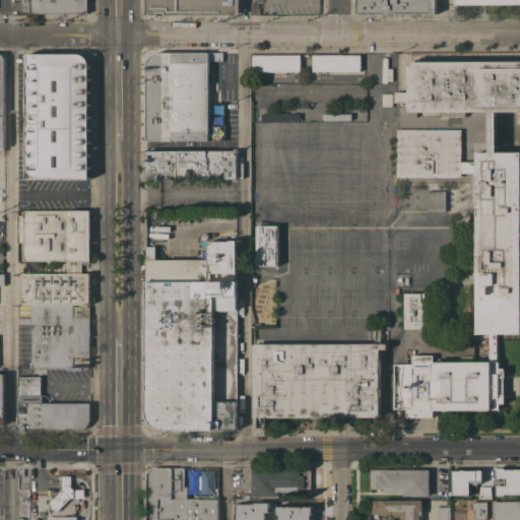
[(87,0),(87,13),(30,13),(30,0),(87,0)]
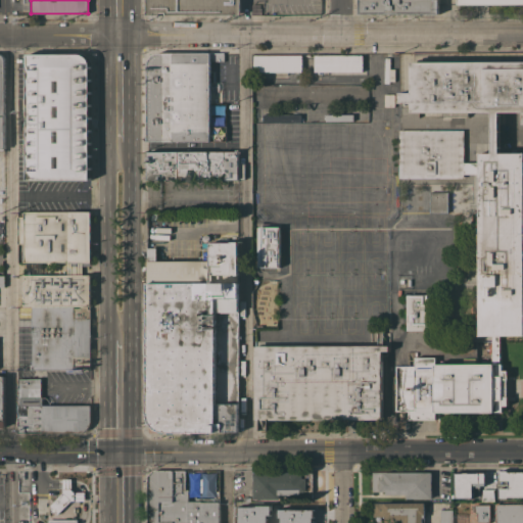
[(241,0),(241,14),(165,14),(165,12),(159,12),(159,15),(146,15),(146,0),(241,0)]
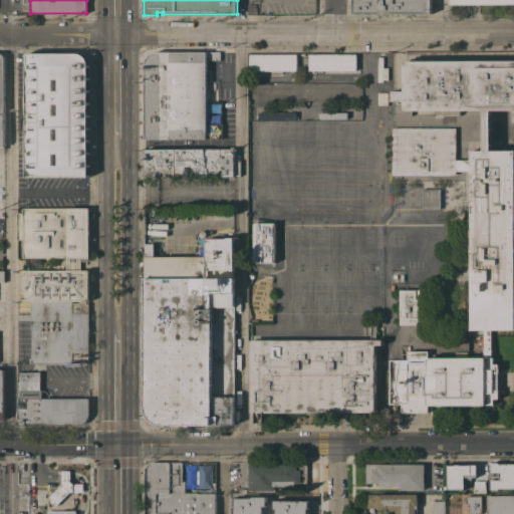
[(431,0),(431,13),(353,14),(352,0),(431,0)]
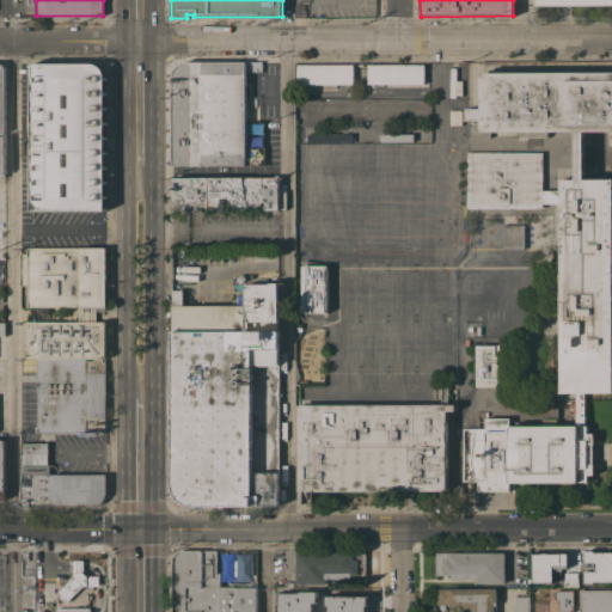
[(105,210),(32,210),(31,62),(92,62),(96,63),(98,63),(101,66),(102,67),(104,69),(104,72),(105,75),(105,210)]
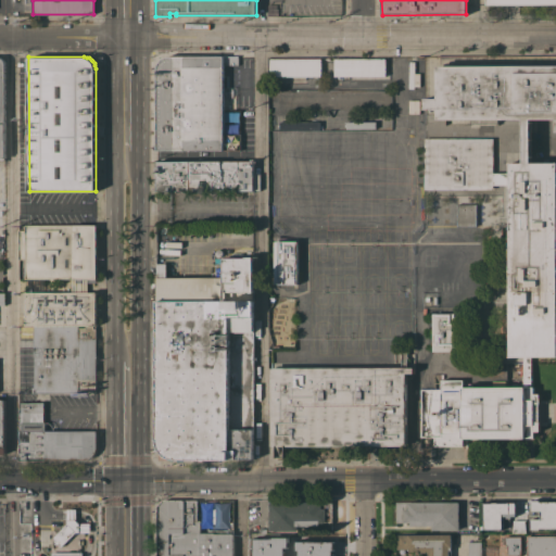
[(238,57),(238,65),(223,65),(223,150),(158,150),(158,68),(158,66),(159,63),(161,61),(163,59),(165,58),(167,57),(169,57),(238,57)]
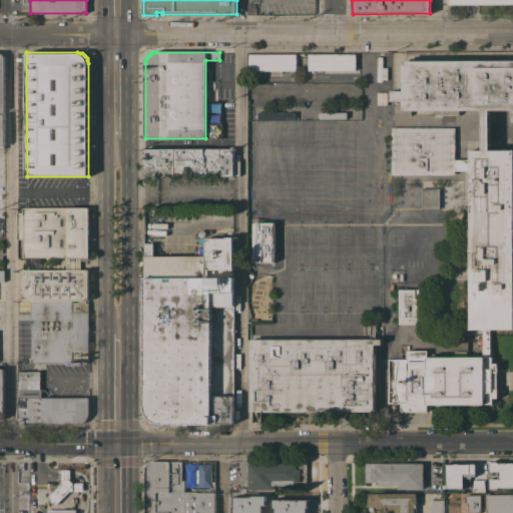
[(296,54),(296,70),(249,70),(249,54),(296,54)]
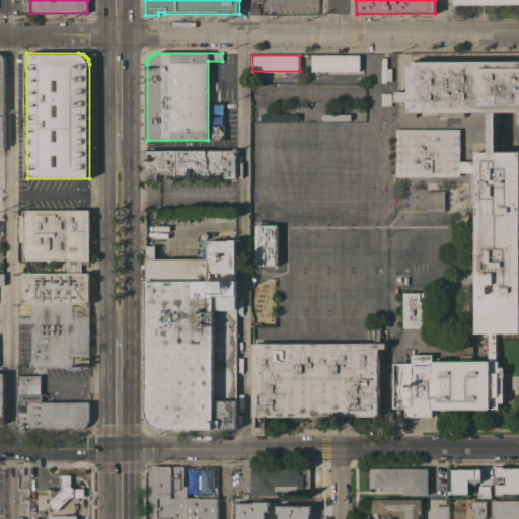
[(360,55),(360,71),(317,71),(317,73),(315,73),(315,71),(312,71),(312,55),(360,55)]
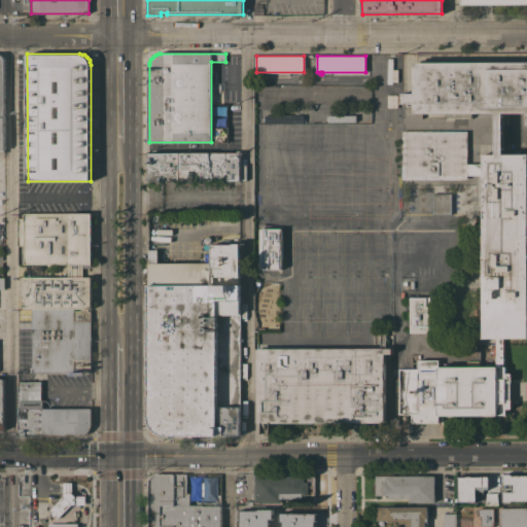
[(483,175),(466,175),(466,164),(483,164),(483,153),(495,153),(495,112),(471,112),(471,116),(468,116),(468,112),(415,113),(415,103),(402,103),(402,93),(415,93),(415,62),(526,62),(526,112),(502,112),(503,153),(526,153),(526,338),(503,338),(503,366),(496,366),(496,338),(484,338),(483,175)]
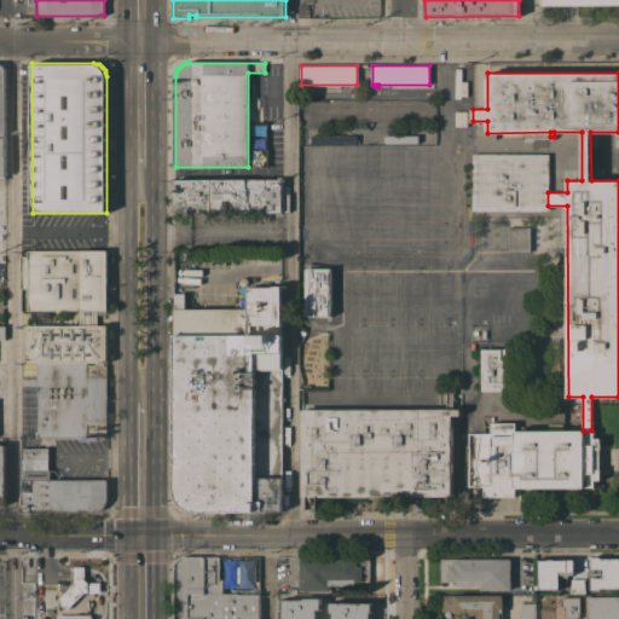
[(548,210),(472,210),(472,154),(548,154),(548,192),(548,206),(548,210)]
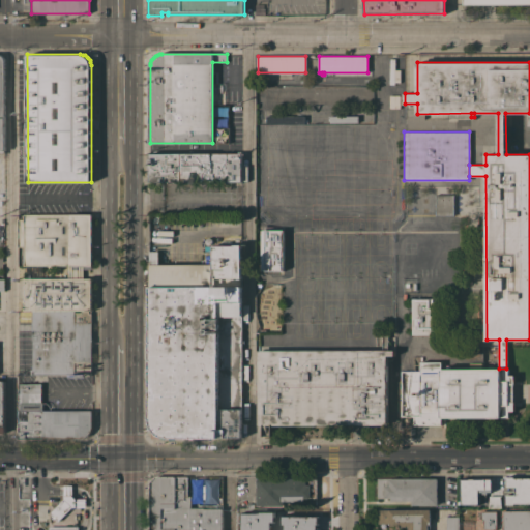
[(168,144),(153,144),(153,153),(168,153),(168,144)]
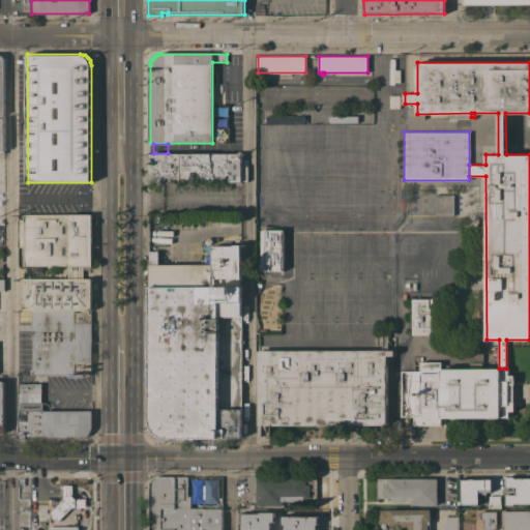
[(150,182),(150,153),(241,153),(241,182),(229,182),(229,183),(225,183),(225,182),(208,182),(208,183),(204,183),(204,182),(197,182),(197,183),(192,183),(192,182),(175,182),(175,183),(171,183),(171,182),(150,182)]
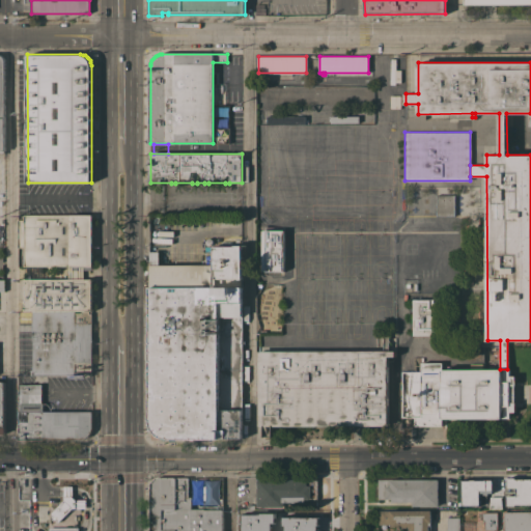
[(454,216),(437,216),(437,194),(454,194),(454,216)]
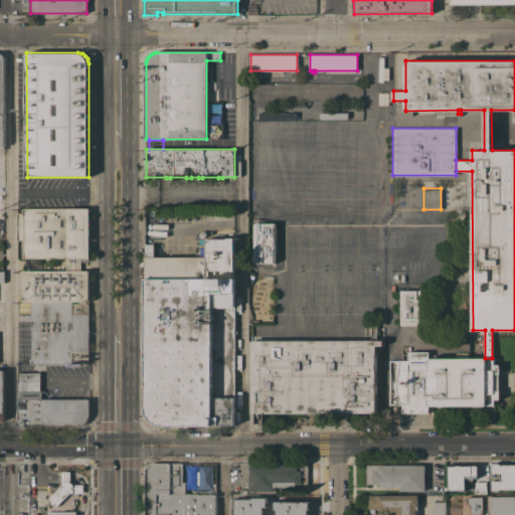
[(90,258),(23,258),(23,239),(18,239),(18,213),(23,213),(23,208),(89,208),(90,258)]
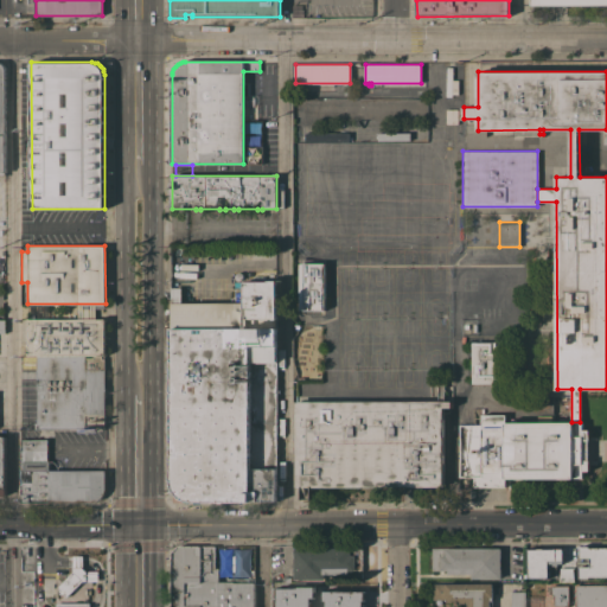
[(300,263),(325,262),(325,310),(305,310),(305,314),(300,314),(300,310),(300,263)]
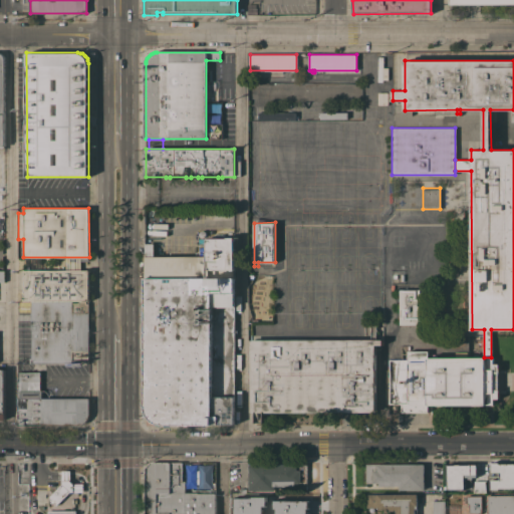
[(147,416),(147,414),(145,414),(144,409),(146,408),(145,407),(145,404),(144,404),(144,399),(145,399),(145,243),(154,243),(154,256),(206,256),(207,238),(227,238),(227,237),(235,237),(234,425),(163,425),(154,423),(147,416)]
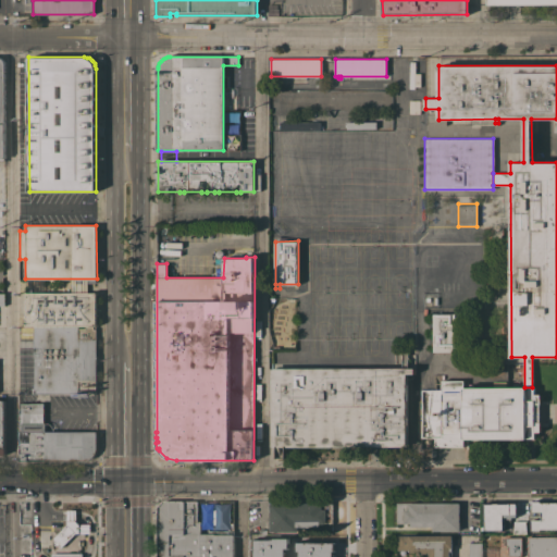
[(34,326),(20,326),(20,314),(23,314),(23,301),(25,301),(25,293),(97,293),(97,326),(94,326),(34,326)]
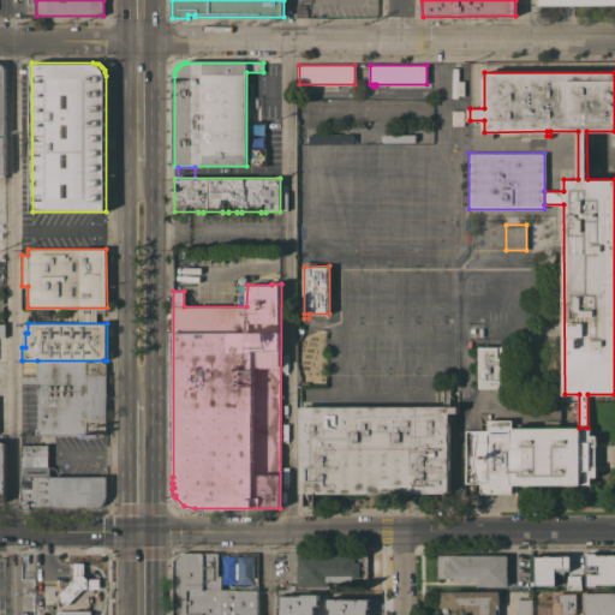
[(506,388),(478,388),(478,346),(506,346),(506,388)]
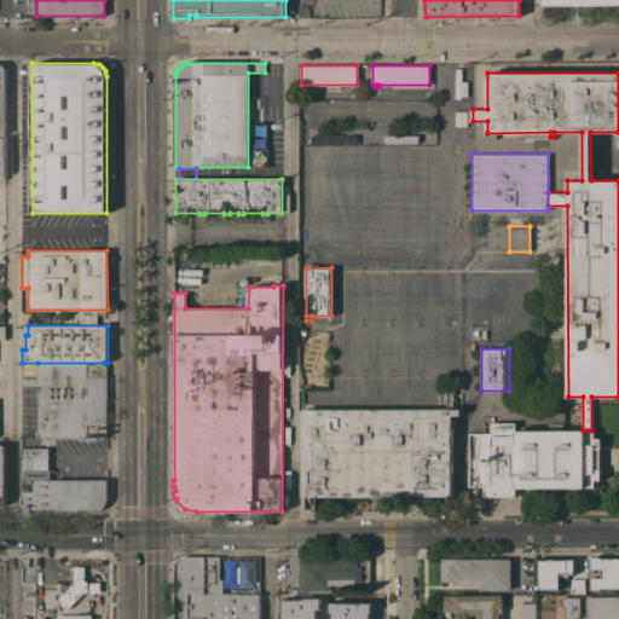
[(104,363),(104,365),(106,365),(106,437),(35,438),(35,431),(39,431),(38,395),(35,395),(35,393),(38,393),(38,363),(104,363)]
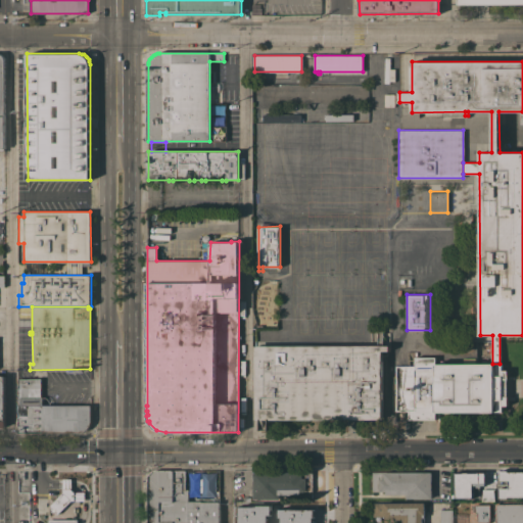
[(389,350),(382,350),(382,419),(255,420),(255,345),(378,345),(378,341),(382,341),(382,345),(389,345),(389,350)]
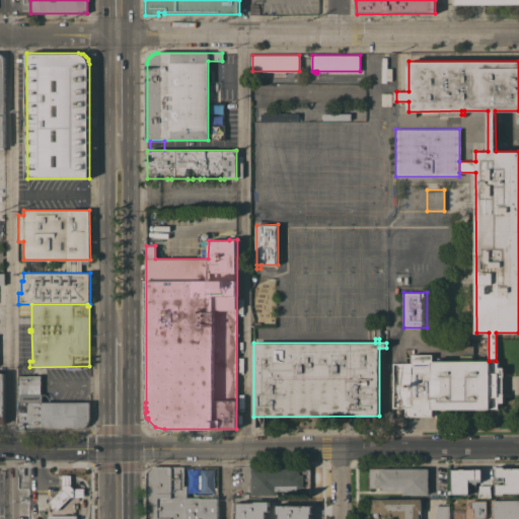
[(498,361),(498,367),(504,367),(504,376),(503,376),(503,393),(504,393),(504,402),(498,402),(498,409),(432,410),(432,416),(405,416),(405,408),(392,408),(392,363),(412,363),(412,354),(432,354),(432,361),(489,361),(496,361),(498,361)]
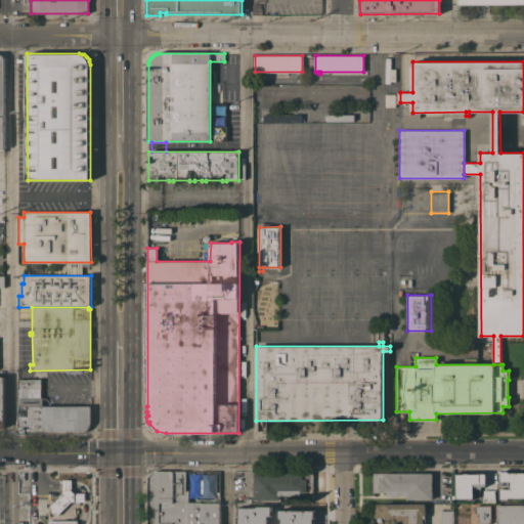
[(18,434),(18,380),(41,380),(41,398),(42,398),(42,405),(91,405),(91,423),(90,426),(88,429),(86,431),(83,432),(81,433),(18,434)]
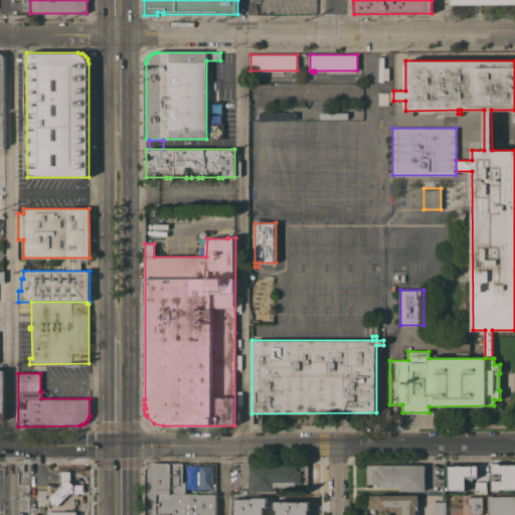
[(514,489),(500,490),(500,491),(491,491),(491,480),(500,480),(500,474),(491,474),(491,463),(500,463),(500,465),(514,464),(514,489)]
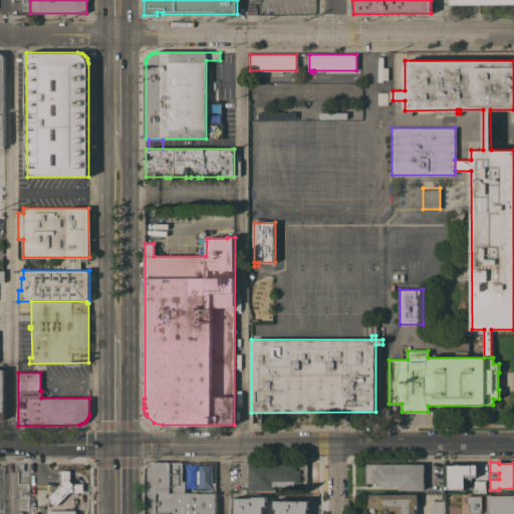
[(183,463),(183,481),(186,481),(186,492),(198,492),(198,489),(216,489),(216,513),(146,513),(146,466),(150,463),(183,463)]
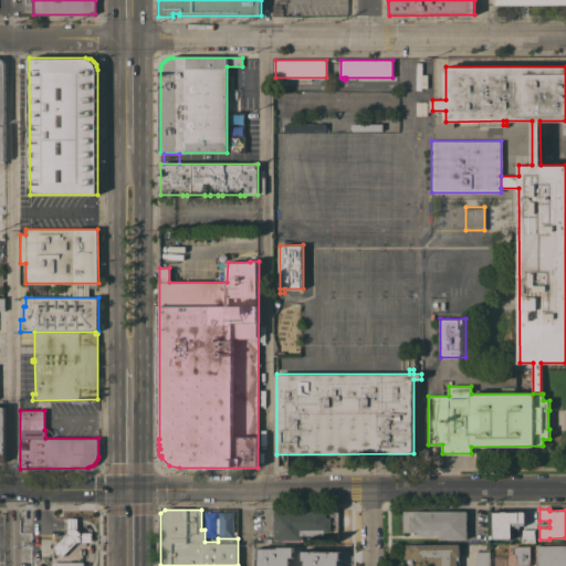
[(203,511),(203,535),(232,535),(232,510),(203,511)]
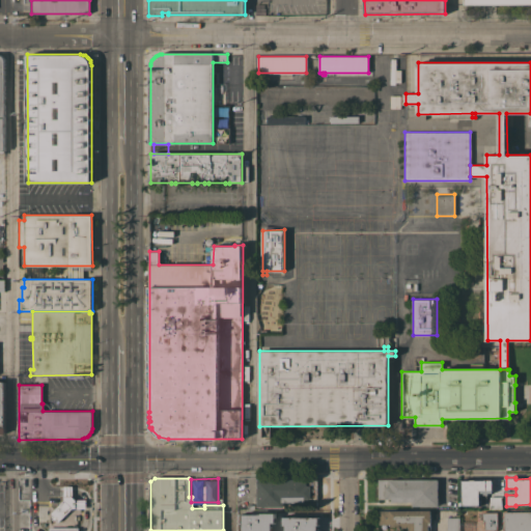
[(257,479),(317,479),(317,499),(304,499),(304,502),(283,502),(283,506),(257,506),(257,479)]
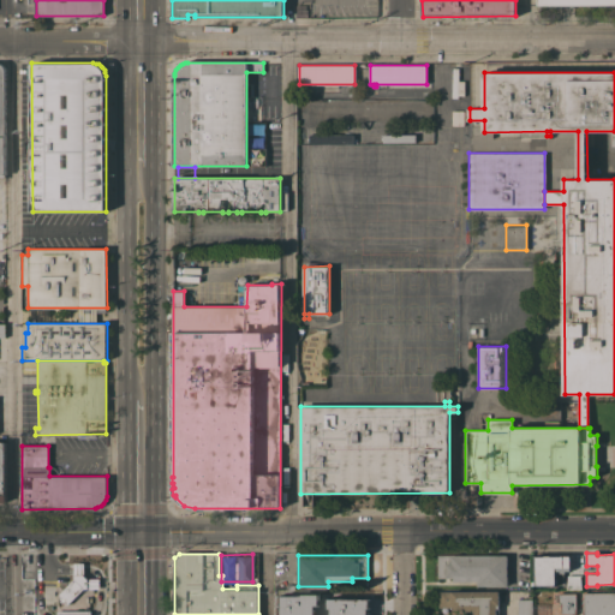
[(477,586),(477,580),(454,581),(454,578),(437,578),(437,555),(507,555),(507,586),(477,586)]
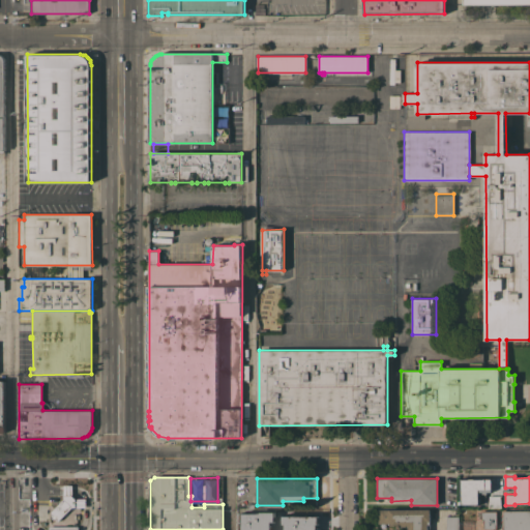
[(463,478),(463,479),(469,479),(469,478),(474,478),(474,479),(483,479),(483,478),(492,478),(492,492),(488,492),(488,494),(482,494),(482,492),(479,492),(479,504),(461,504),(461,478),(463,478)]
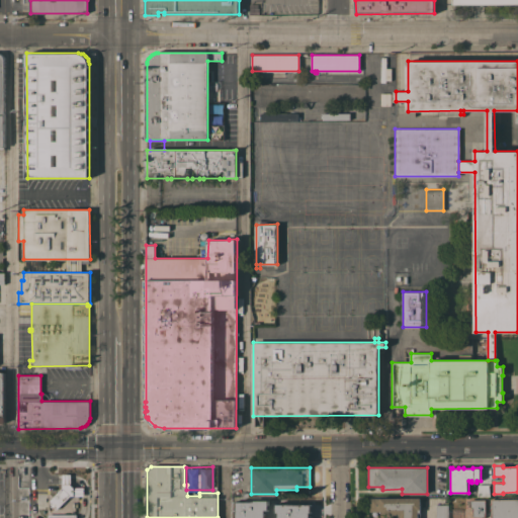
[(54,497),(53,496),(61,488),(62,487),(63,475),(71,475),(71,484),(74,488),(84,488),(84,495),(71,496),(70,496),(71,497),(63,506),(62,505),(58,509),(56,507),(55,508),(51,504),(51,505),(49,503),(50,502),(49,501),(54,497)]
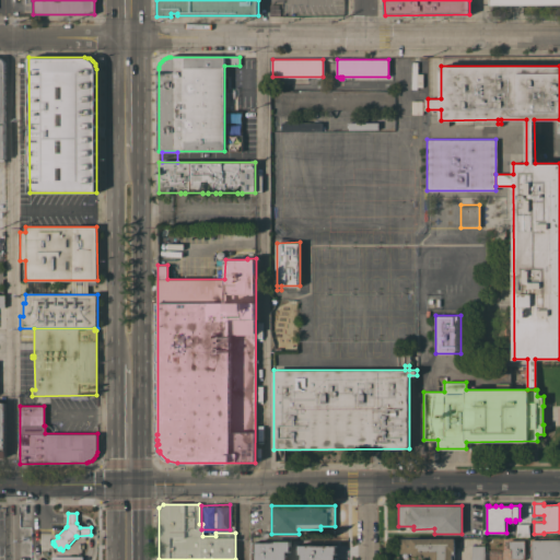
[(528,524),(531,536),(515,536),(516,524),(528,524)]
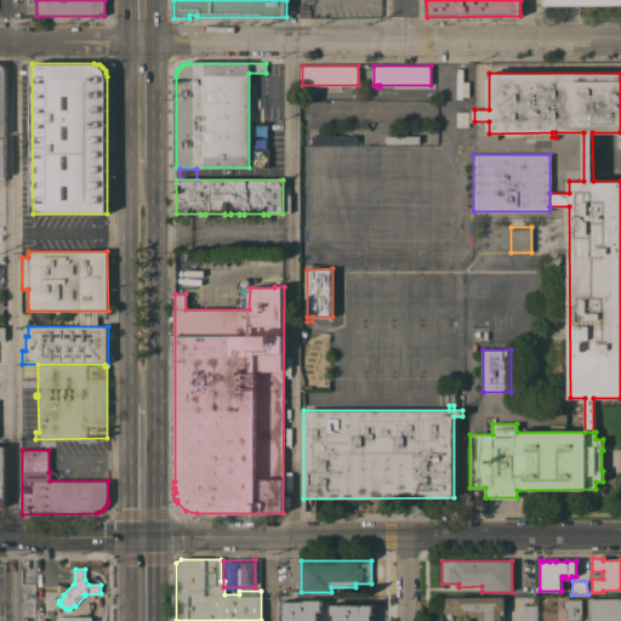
[(477,620),(477,616),(459,616),(459,613),(444,613),(444,597),(503,597),(503,610),(501,610),(501,620),(477,620)]
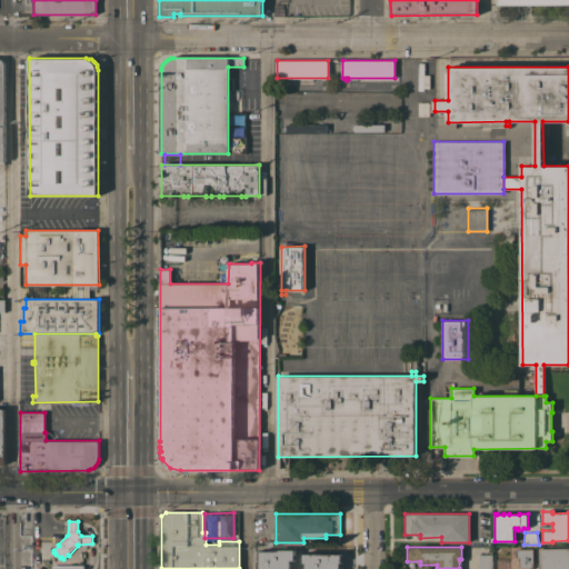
[(532,548),(532,568),(529,568),(525,568),(519,568),(519,557),(516,557),(516,548),(532,548)]
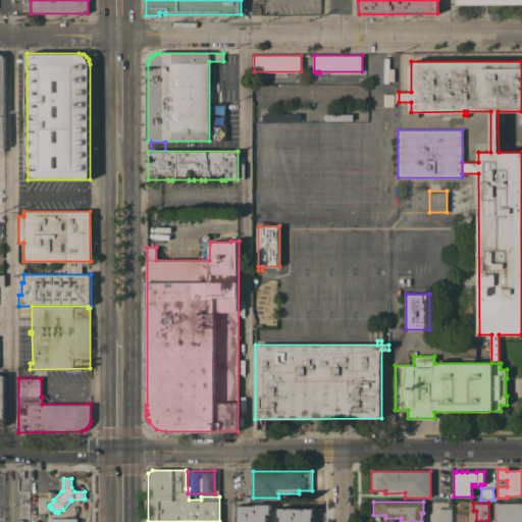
[(496,521),(496,503),(521,503),(521,521),(496,521)]
